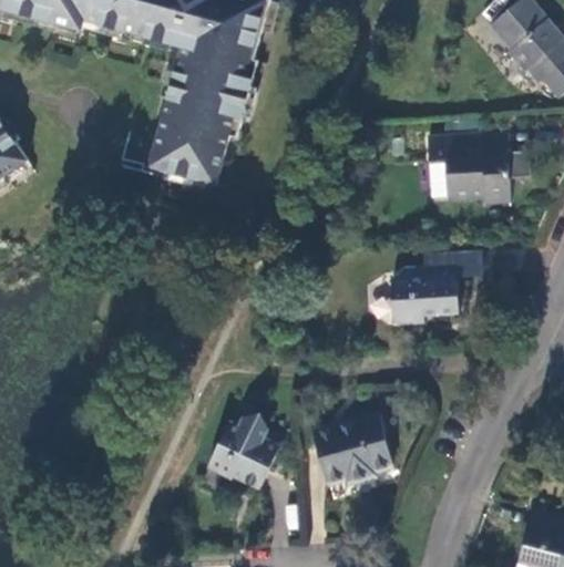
[(253,64),(270,0),(0,0),(0,10),(79,33),(82,22),(178,51),(144,166),(143,172),(214,192),(228,142),(234,143),(257,66),(253,64)]
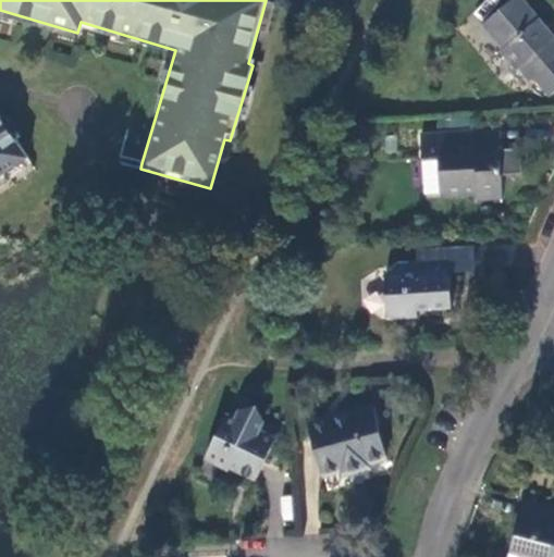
[(553,41),(519,0),(508,0),(479,24),(499,48),(497,50),(514,71),(518,67),(527,82),(531,78),(549,101),(553,96),(553,41)]
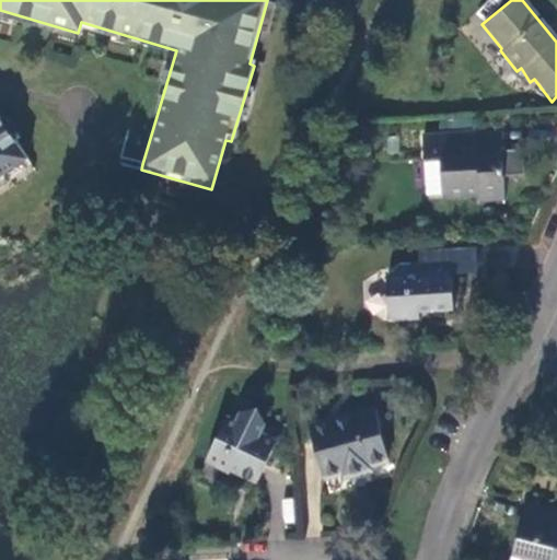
[(0,185),(28,166),(0,124),(0,185)]
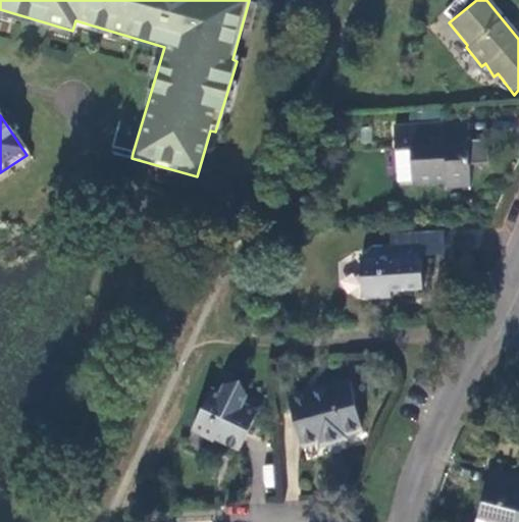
[(393,126),(394,148),(410,148),(413,184),(443,183),(444,189),(468,187),(467,160),(486,159),(485,138),(465,140),(465,136),(453,137),(449,145),(443,145),(442,123),(393,126)]
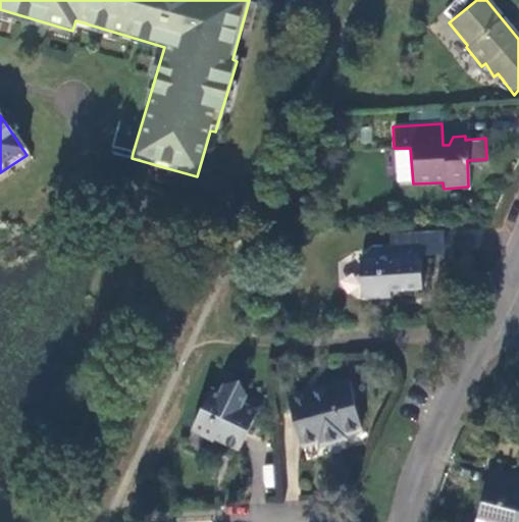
[(410,148),(394,148),(396,186),(413,184),(410,148)]
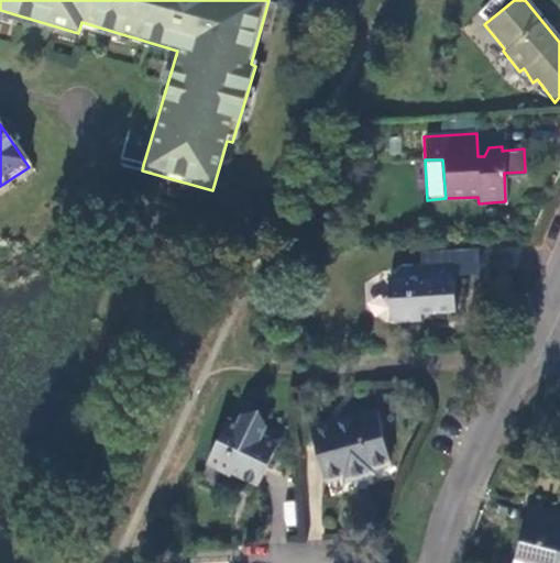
[(461,250),(462,276),(478,275),(476,249),(461,250)]
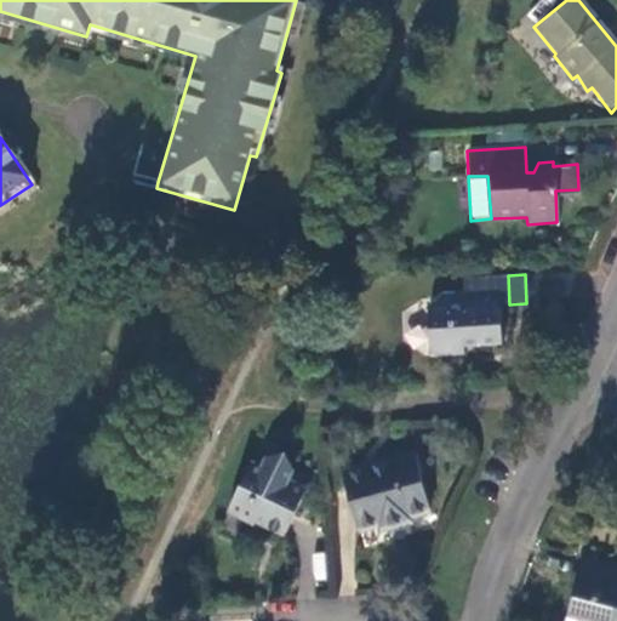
[(500,305),(509,305),(508,275),(461,279),(462,291),(444,291),(444,301),(427,303),(429,358),(463,355),(463,339),(478,339),(479,347),(501,346),(500,305)]
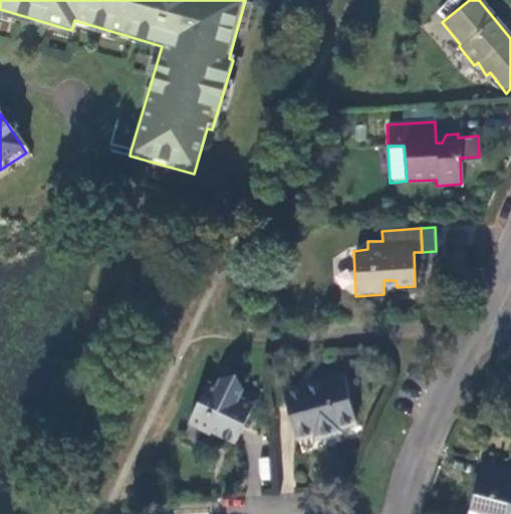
[(355,423),(340,372),(282,389),(296,439),(312,436),(313,440),(341,434),(339,427),(355,423)]
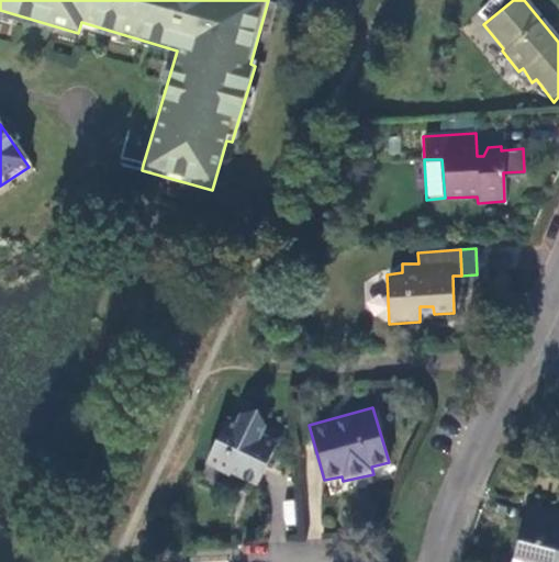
[(256,484),(277,444),(259,435),(265,424),(259,409),(241,412),(235,422),(226,418),(223,426),(222,425),(204,462),(230,475),(232,471),(256,484)]
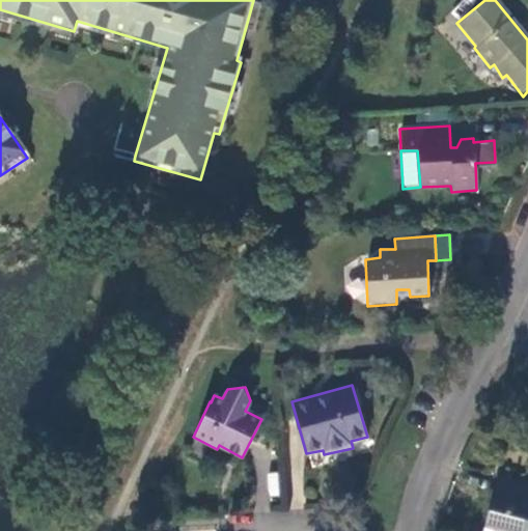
[(527,530),(527,483),(497,476),(482,528),(493,530),(527,530)]
